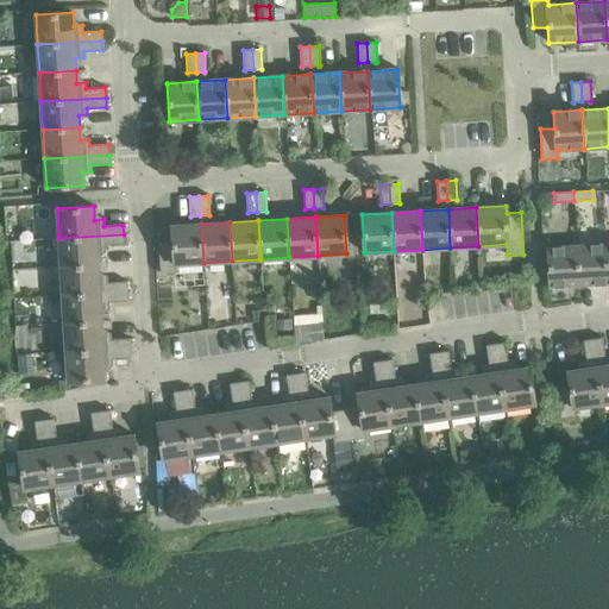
[(175,264),(203,263),(201,224),(171,226),(173,242),(158,243),(159,274),(176,272),(175,264)]
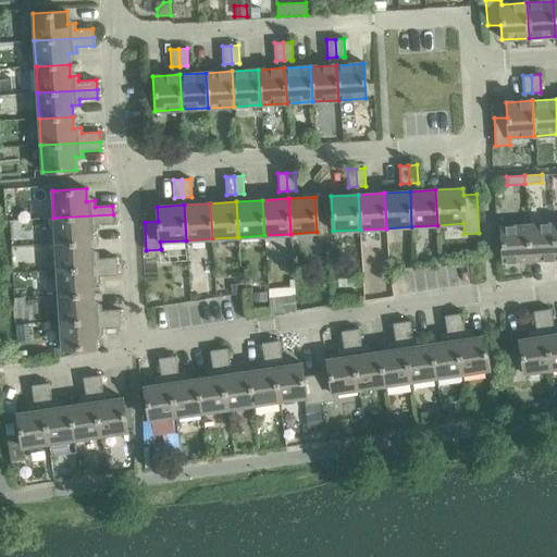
[(53,218),(56,244),(89,242),(88,231),(96,230),(96,224),(113,223),(113,214),(53,218)]
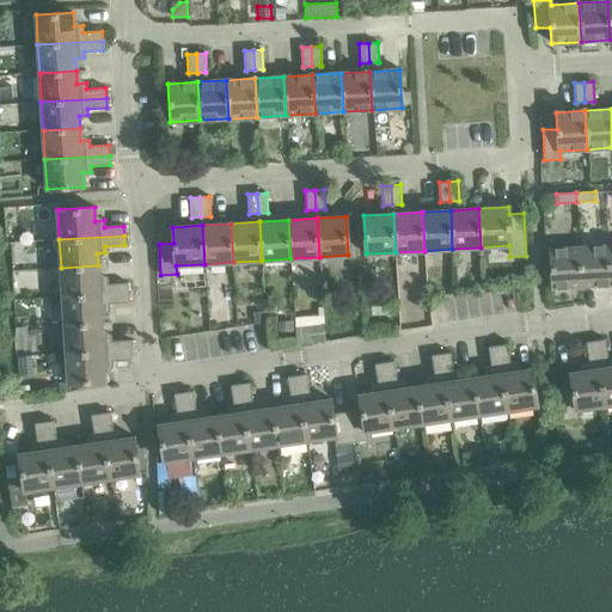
[(607,246),(579,248),(581,286),(610,285),(607,246)]
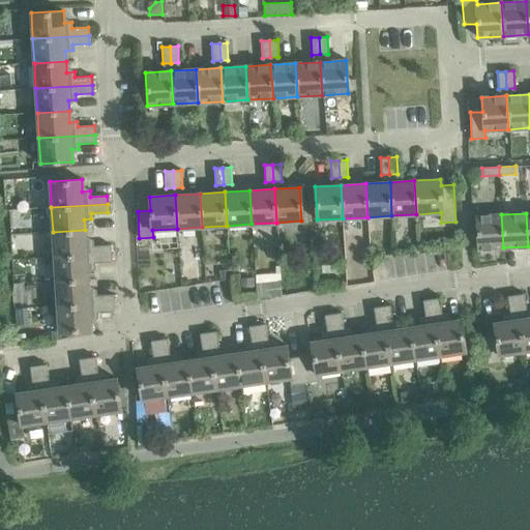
[(503,247),(501,214),(476,216),(477,249),(503,247)]
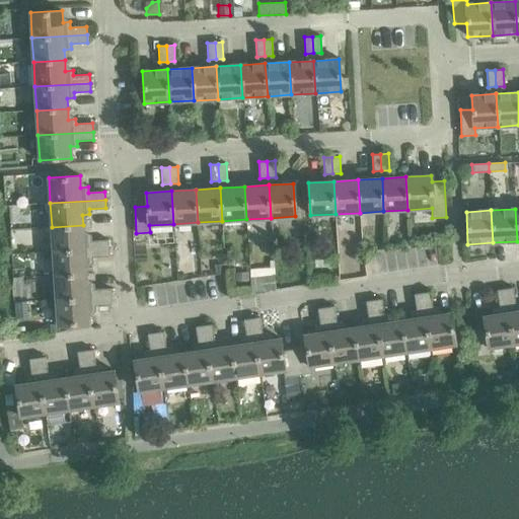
[(52,227),(53,251),(108,248),(107,239),(91,240),(91,235),(83,236),(83,225),(52,227)]
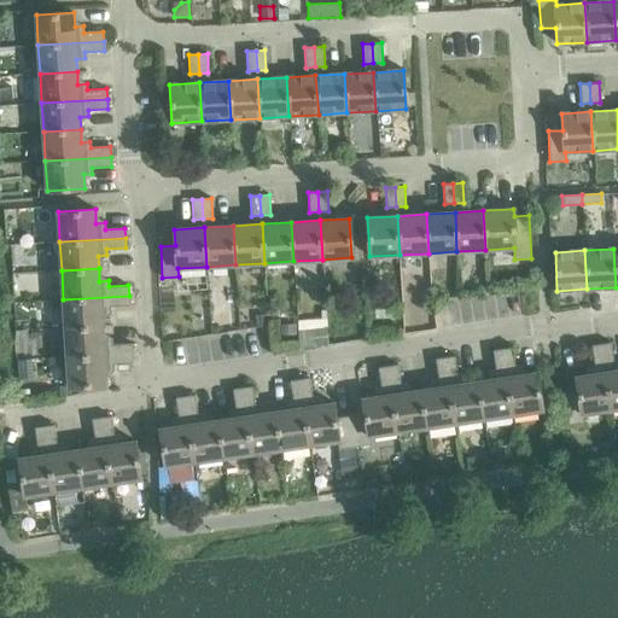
[(63,299),(65,328),(103,326),(101,314),(110,313),(110,307),(129,305),(129,296),(63,299)]
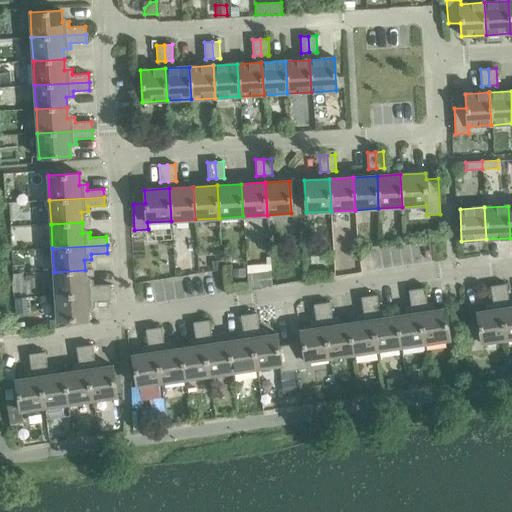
[(220,260),(212,261),(213,269),(221,269),(220,260)]
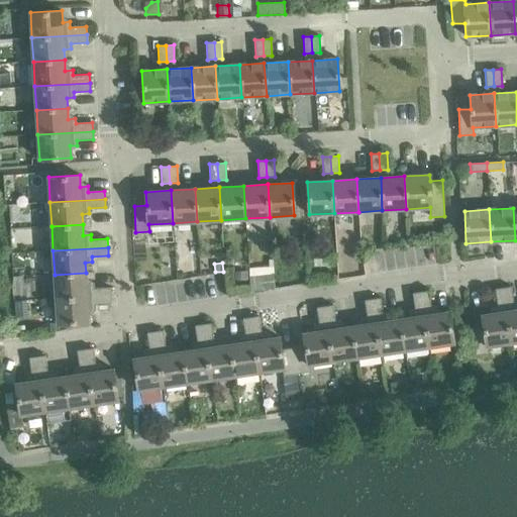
[(273,267),(248,268),(250,292),(274,289),(273,274),(274,274),(273,267)]
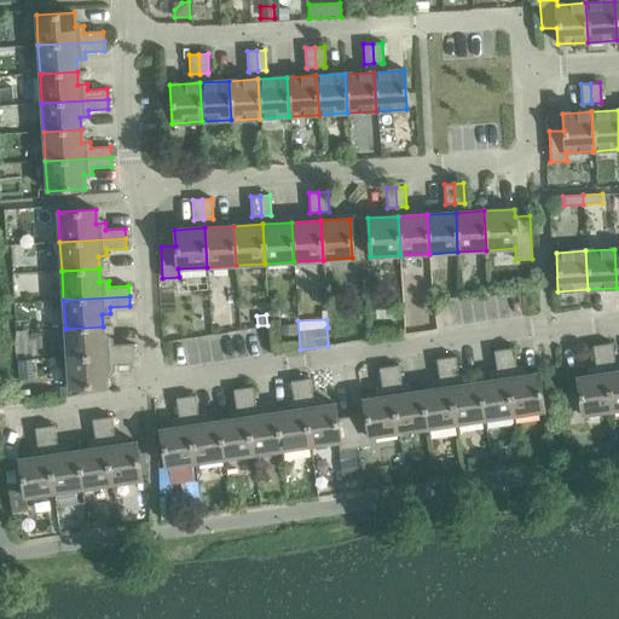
[(295,325),(282,325),(282,336),(296,335),(295,325)]
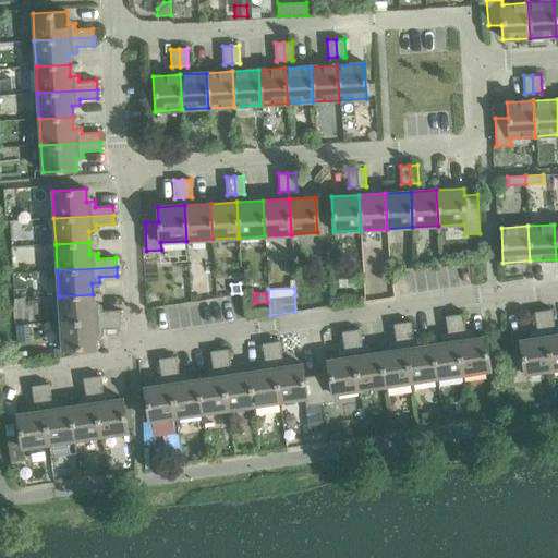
[(59,296),(60,323),(120,319),(119,310),(101,311),(100,305),(93,306),(93,294),(59,296)]
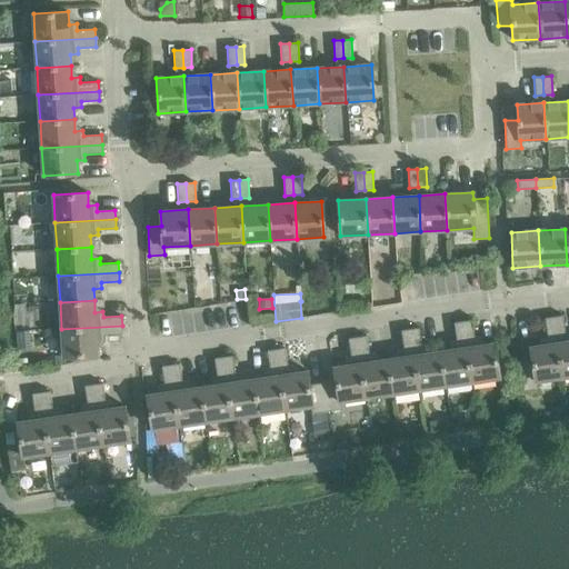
[(562,316),(553,317),(562,377),(568,376),(568,332),(565,333),(562,316)]
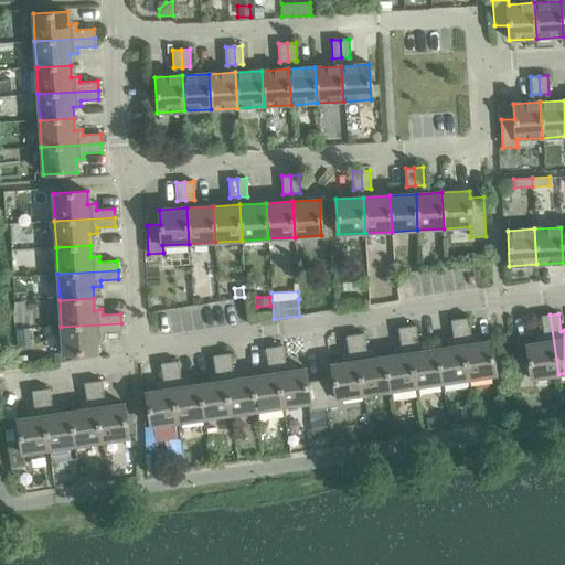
[(558,374),(550,315),(540,316),(543,333),(537,334),(539,342),(526,344),(528,358),(514,360),(519,388),(534,386),(533,379),(558,374)]
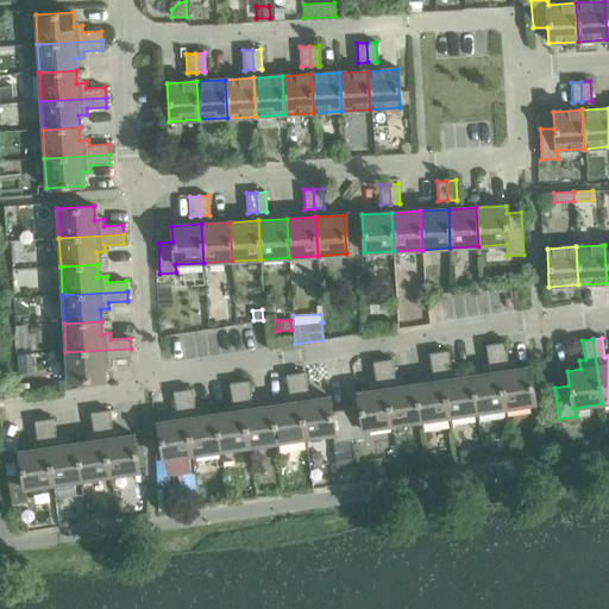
[(504,343),(495,344),(504,408),(534,403),(528,368),(515,369),(514,360),(508,362),(504,343)]
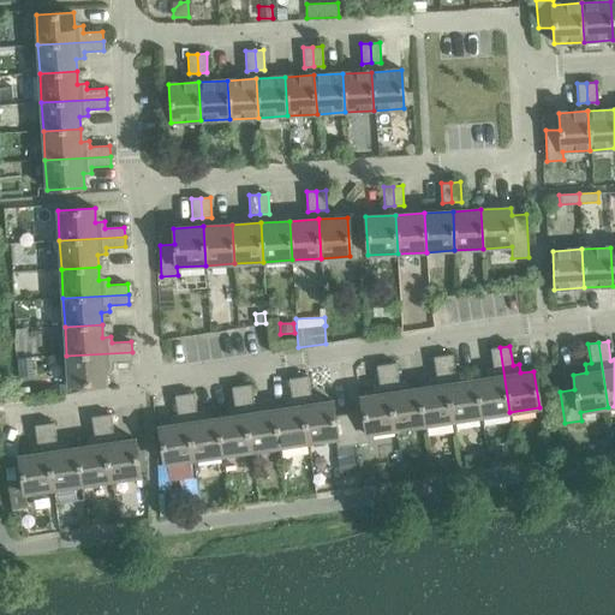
[(488,378),(476,380),(481,417),(509,412),(500,347),(490,348),(493,369),(487,369),(488,378)]
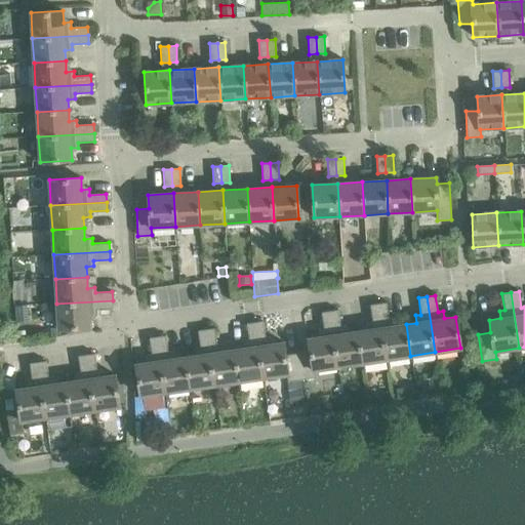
[(113,300),(56,304),(57,329),(90,327),(89,315),(96,315),(96,310),(113,309),(113,300)]
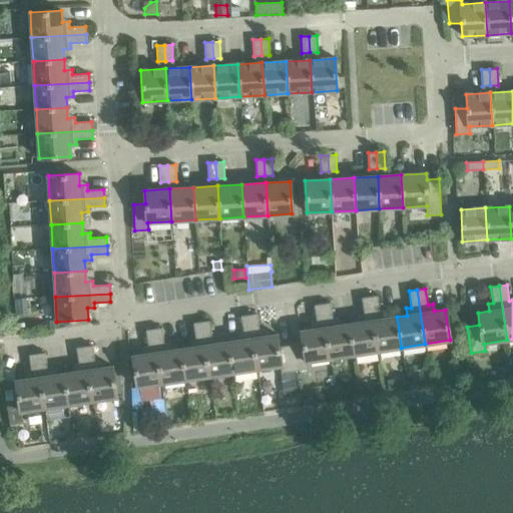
[(378,296),(370,297),(378,351),(401,348),(397,317),(386,319),(385,312),(380,312),(378,296)]
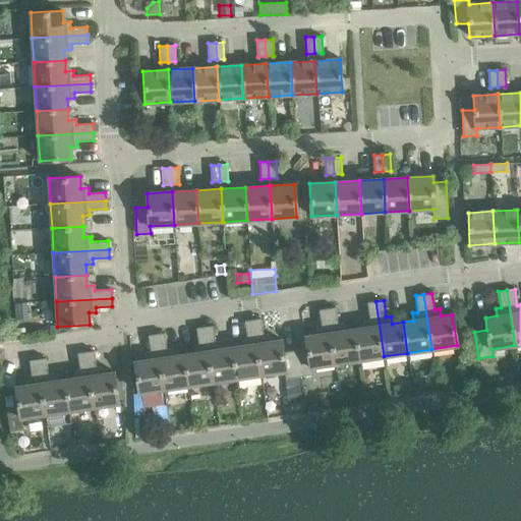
[(365,328),(354,329),(359,360),(384,356),(375,301),(367,302),(369,320),(364,320),(365,328)]
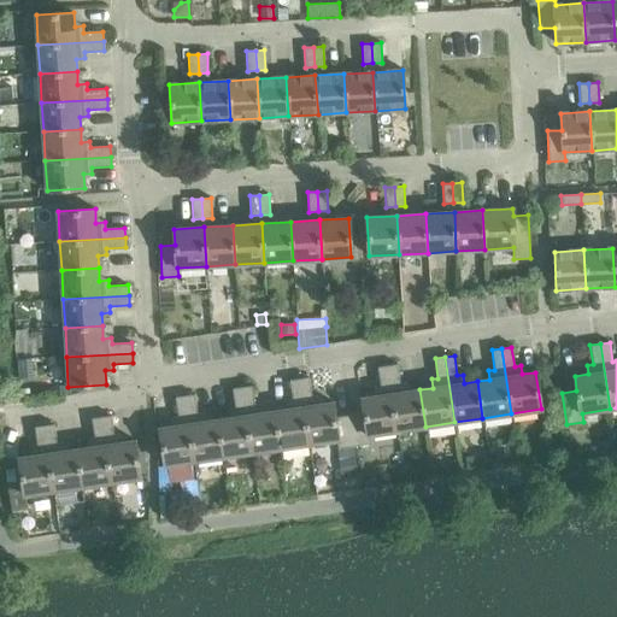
[(397,364),(387,365),(397,430),(425,427),(419,389),(407,392),(406,383),(400,383),(397,364)]
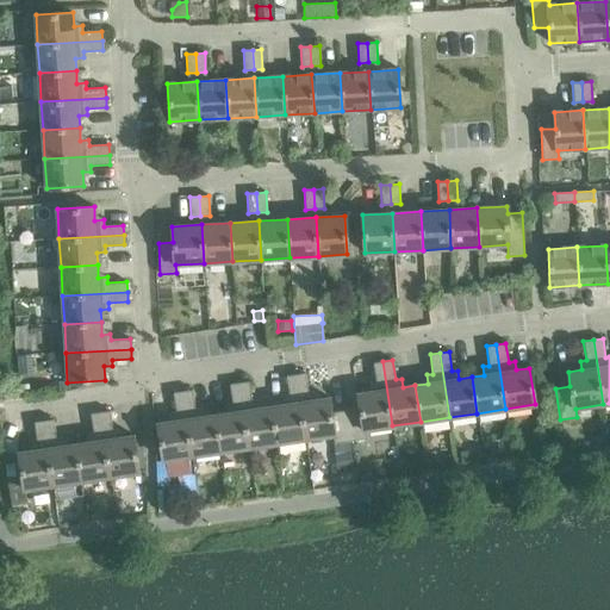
[(360,409),(346,410),(350,441),(366,439),(365,430),(392,425),(383,361),(373,363),(375,383),(369,384),(371,392),(358,393),(360,409)]
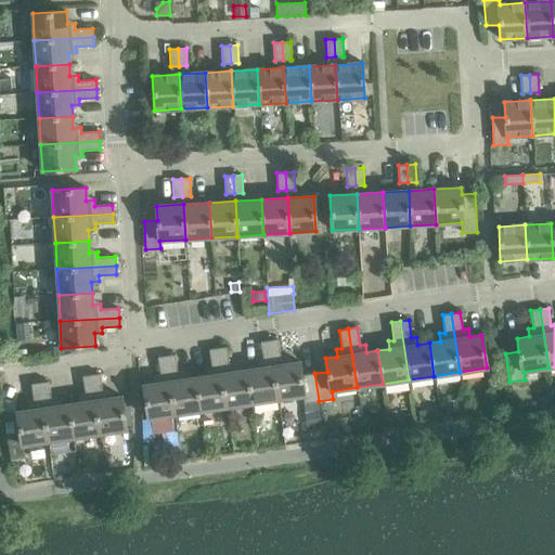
[(278,339),(269,340),(278,399),(302,396),(304,403),(319,401),(314,373),(301,375),(299,362),(287,364),(286,356),(280,357),(278,339)]
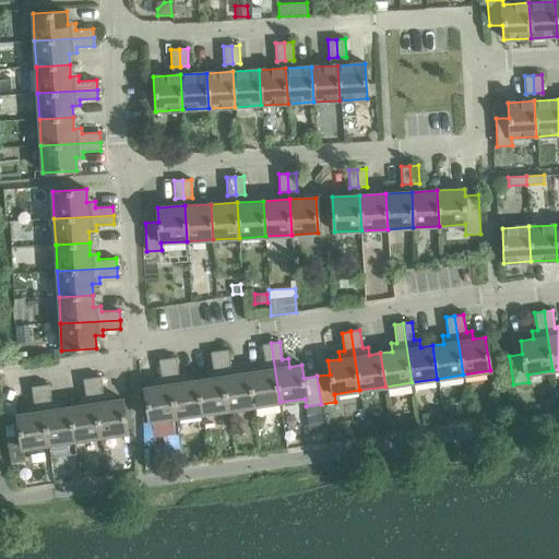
[(260,371),(249,372),(253,406),(280,402),(271,343),(262,344),(264,363),(259,363),(260,371)]
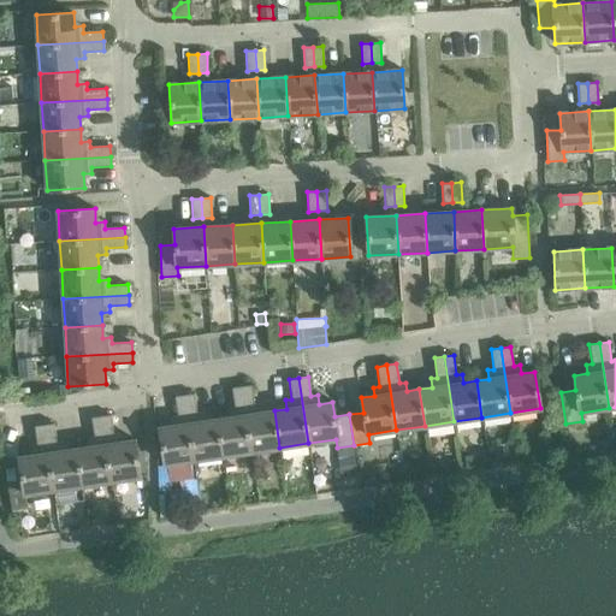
[(252,385),(241,386),(252,451),(279,448),(274,410),(261,413),(260,403),(254,404),(252,385)]
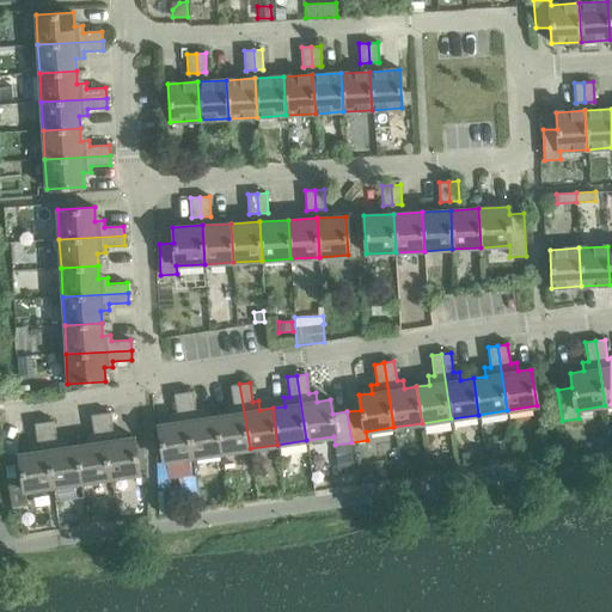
[(228,415),(215,416),(221,453),(250,448),(239,384),(230,385),(233,405),(227,405),(228,415)]
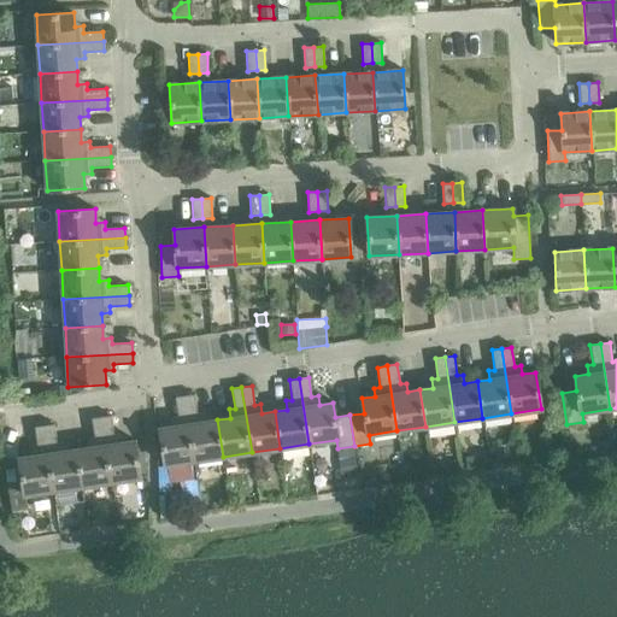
[(194,394),(184,395),(194,460),(223,457),(217,419),(205,422),(204,412),(198,413),(194,394)]
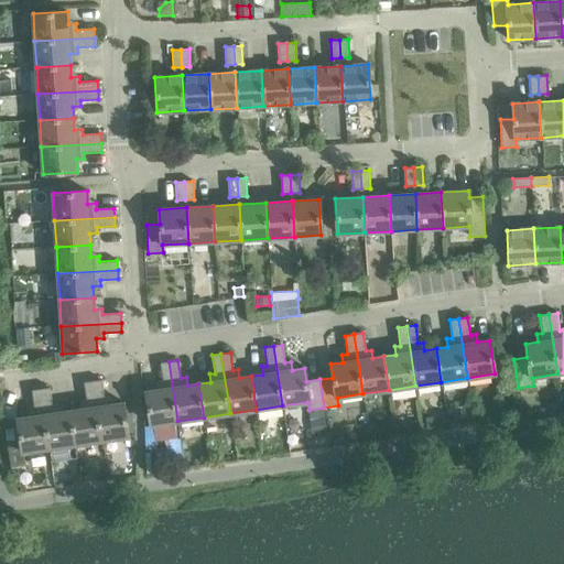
[(177,421),(169,361),(160,364),(162,381),(156,382),(158,390),(145,391),(151,425),(177,421)]
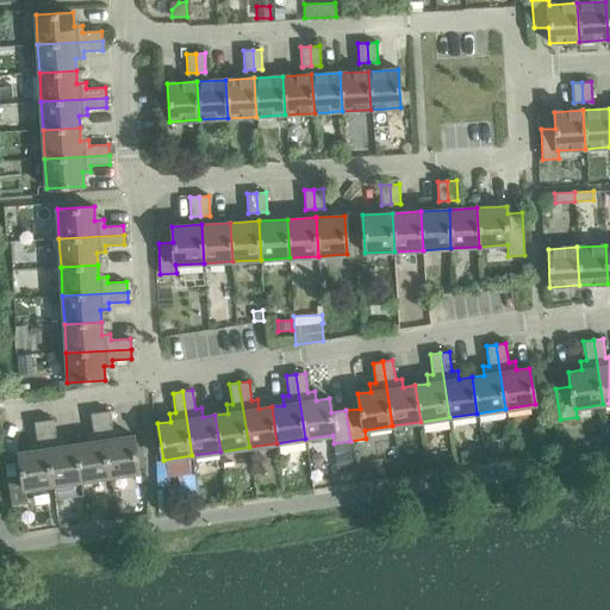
[(110,411),(100,412),(110,477),(138,472),(134,436),(120,437),(118,429),(112,430),(110,411)]
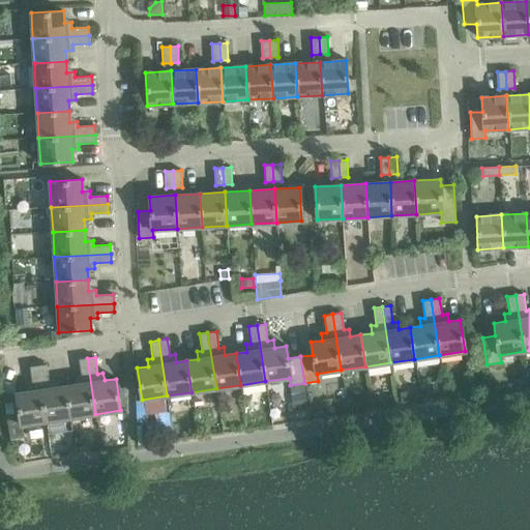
[(77,384),(65,386),(70,418),(95,414),(87,358),(79,359),(81,376),(76,377),(77,384)]
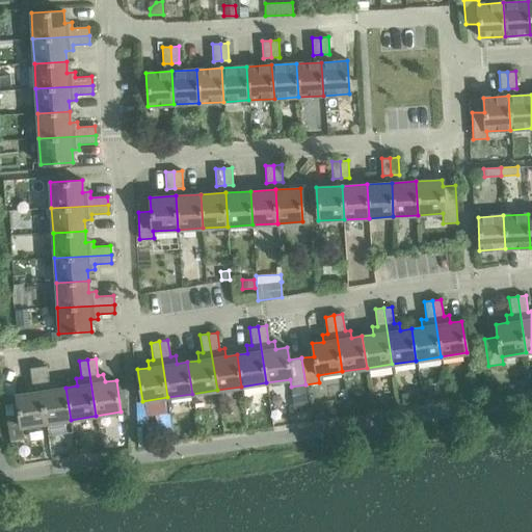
[(46,366),(37,367),(46,423),(71,420),(65,388),(55,389),(54,381),(49,382),(46,366)]
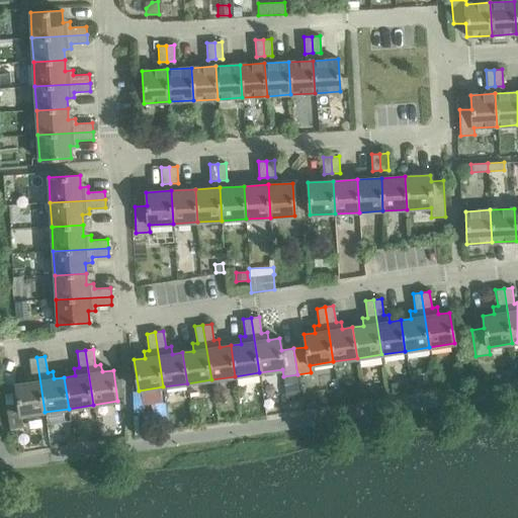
[(45,412),(36,357),(28,358),(31,374),(25,375),(26,382),(15,384),(19,409),(20,416),(45,412)]
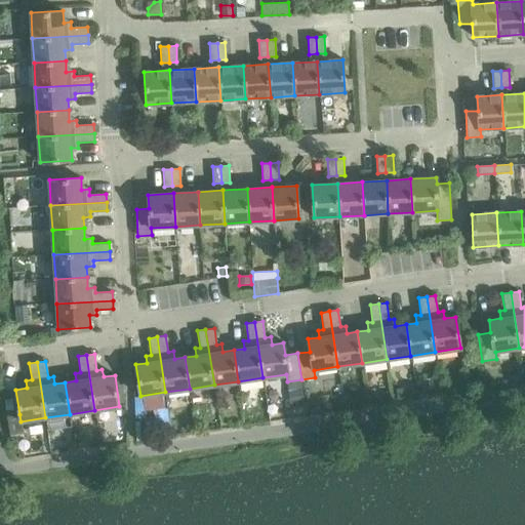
[(301,385),(287,388),(290,407),(305,405),(301,385)]
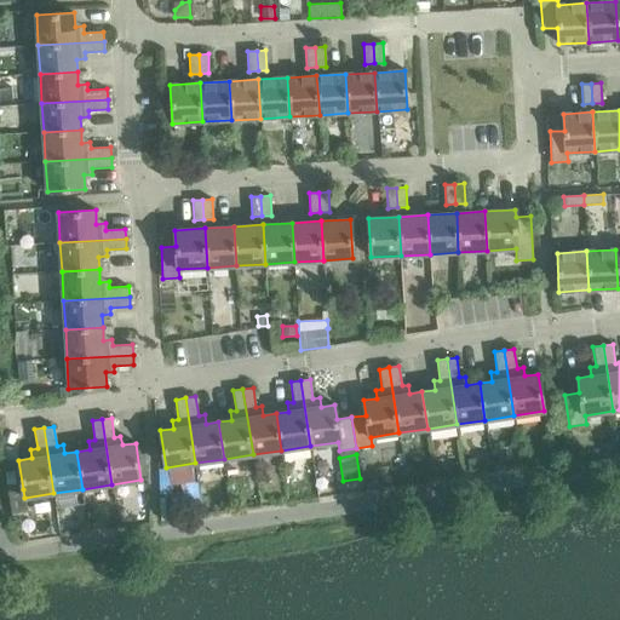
[(23,489),(7,492),(7,494),(12,515),(18,514),(27,512),(24,498),(23,489)]
